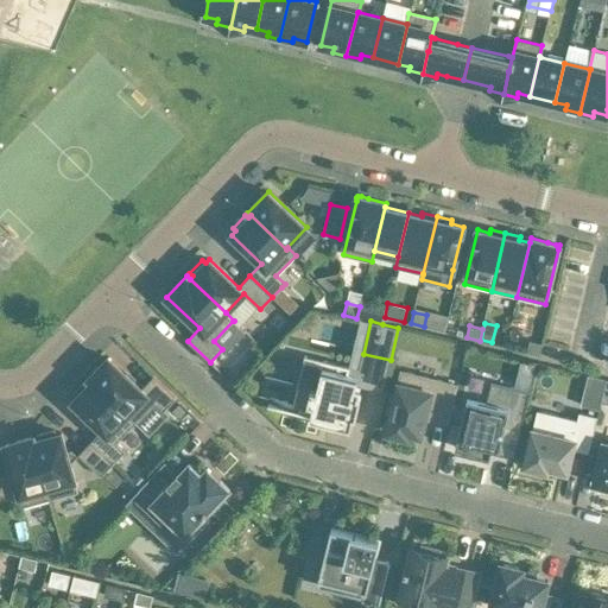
[(226,350),(235,362),(254,347),(246,335),(226,350)]
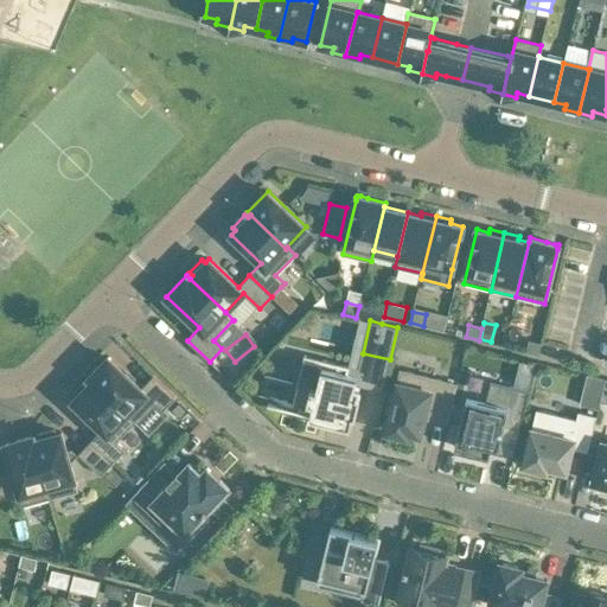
[(529,340),(526,351),(538,355),(542,343),(529,340)]
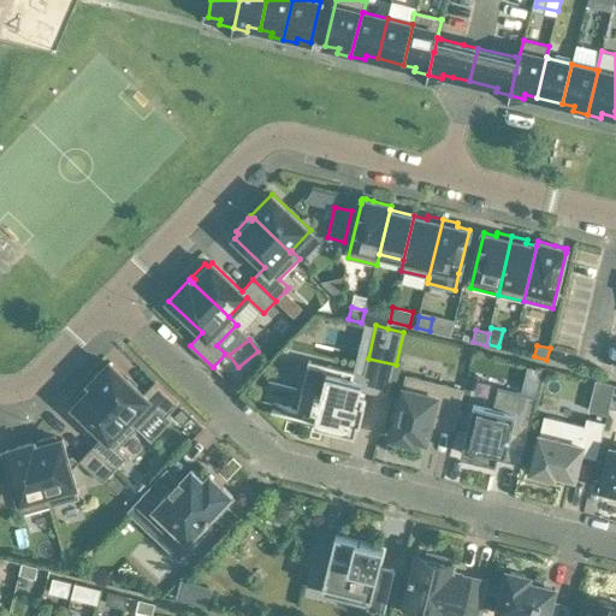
[(89,384),(93,386),(136,428),(157,408),(166,416),(178,403),(155,381),(143,394),(111,362),(89,384)]
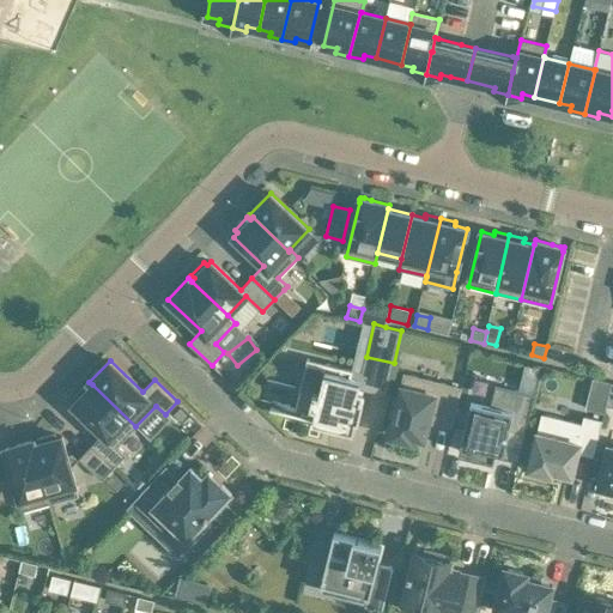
[(362,398),(364,389),(359,388),(360,380),(351,377),(353,370),(327,363),(321,388),(313,386),(311,390),(303,388),(304,384),(302,383),(296,406),(272,401),(271,408),(293,414),(332,424),(331,429),(353,435),(357,418),(359,418),(364,398),(362,398)]
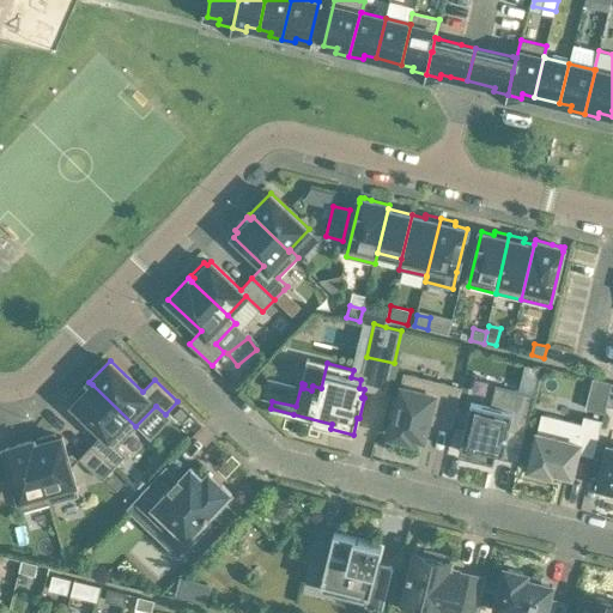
[(390,416),(394,417),(390,435),(411,441),(412,436),(425,438),(430,419),(436,420),(436,422),(453,426),(462,388),(405,374),(399,398),(395,396),(390,416)]
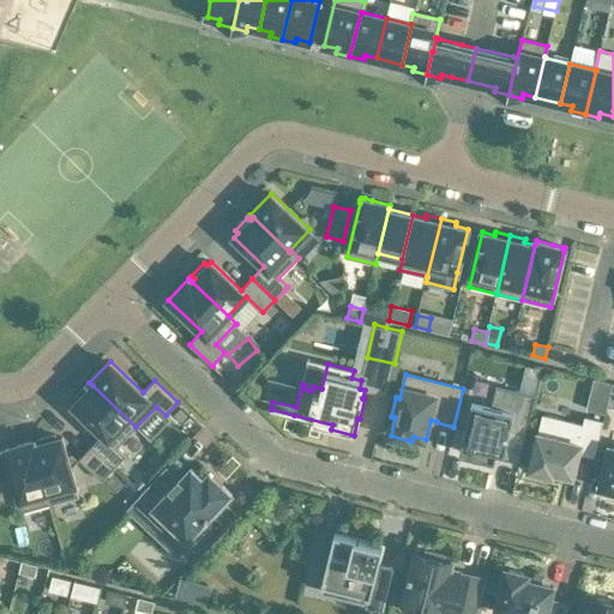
[(92,444),(91,446),(114,468),(127,455),(118,446),(136,427),(92,385),(90,387),(86,385),(74,398),(77,401),(73,405),(103,434),(92,444)]
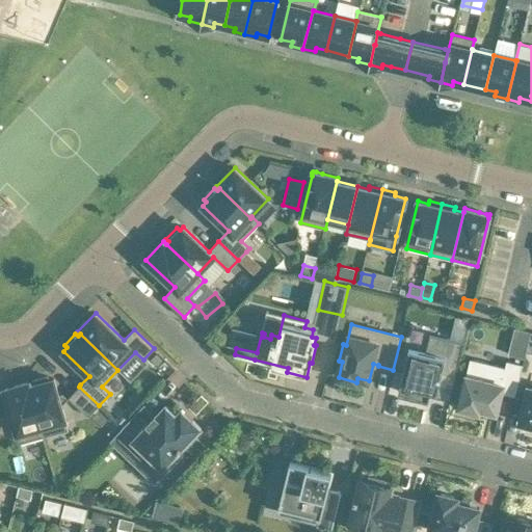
[(407,355),(398,392),(429,400),(431,390),(437,391),(439,387),(453,390),(463,342),(430,334),(426,352),(409,348),(407,355)]
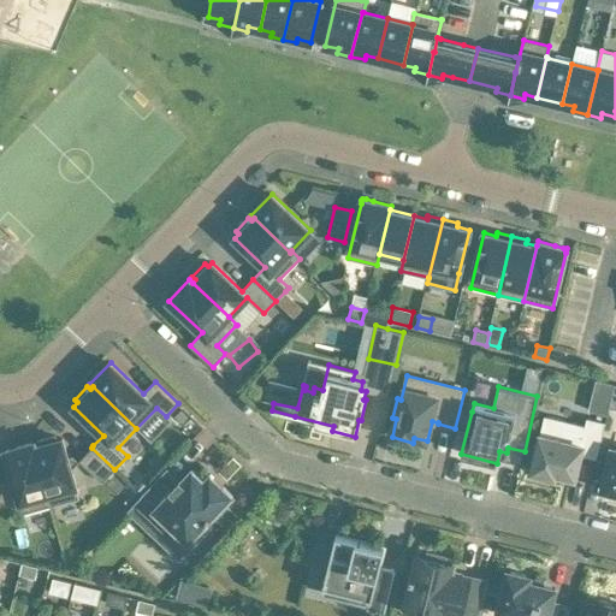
[(580,454),(597,458),(605,422),(587,418),(586,426),(545,416),(532,472),(534,472),(533,478),(551,481),(552,477),(555,477),(556,473),(575,478),(580,454)]
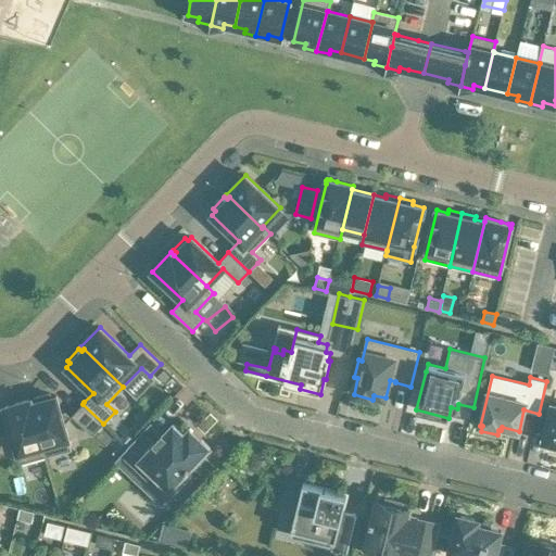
[(35,402),(32,403),(48,455),(72,449),(57,396),(51,397),(50,393),(34,397),(35,402)]
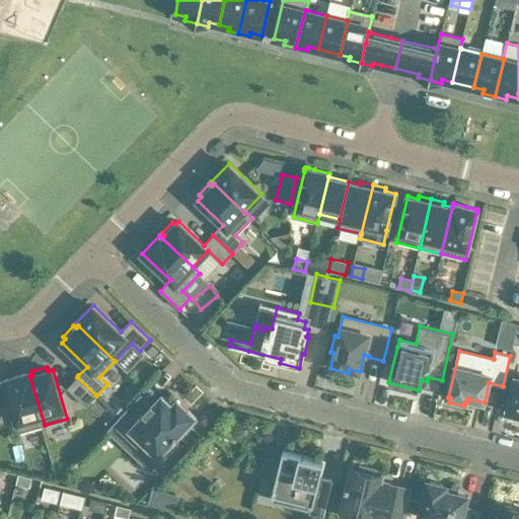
[(45,425),(29,376),(28,372),(4,379),(19,432),(43,426),(45,425)]
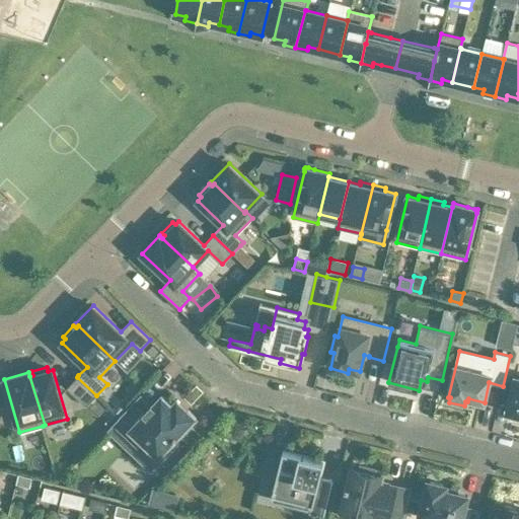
[(96,395),(77,377),(67,387),(86,406),(96,395)]
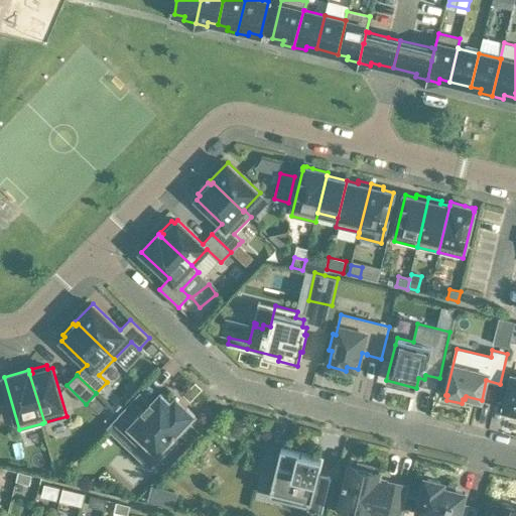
[(504,409),(515,411),(515,375),(512,375),(504,409)]
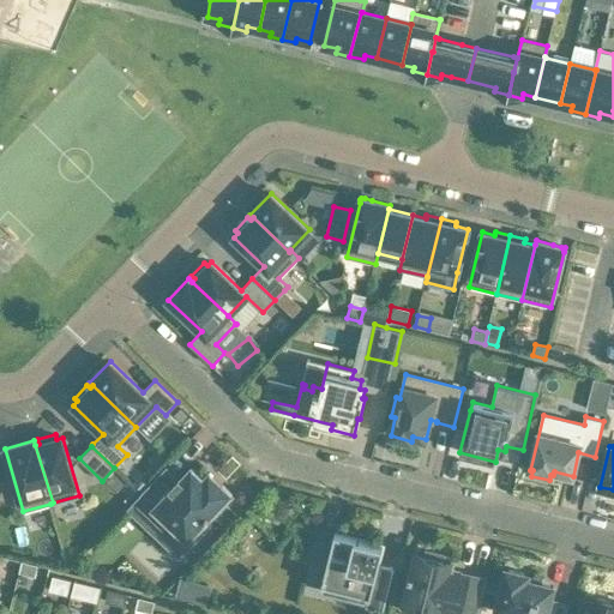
[(158,475),(140,494),(192,543),(211,524),(206,519),(210,516),(230,493),(210,473),(204,480),(192,468),(181,480),(180,479),(172,487),(158,475)]
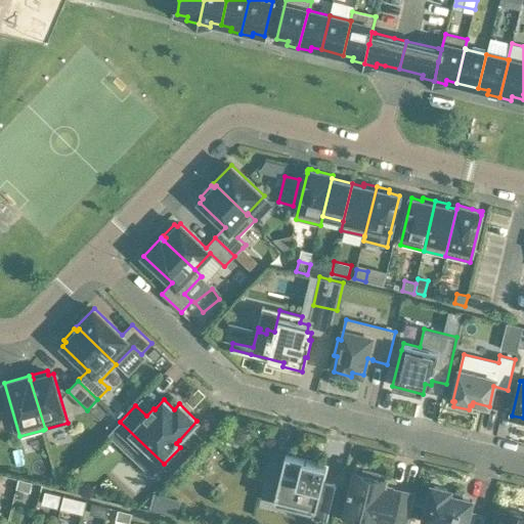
[(277,491),(275,498),(312,508),(314,509),(312,518),(328,522),(337,484),(323,481),(328,465),(323,465),(286,454),(276,490),(277,491)]
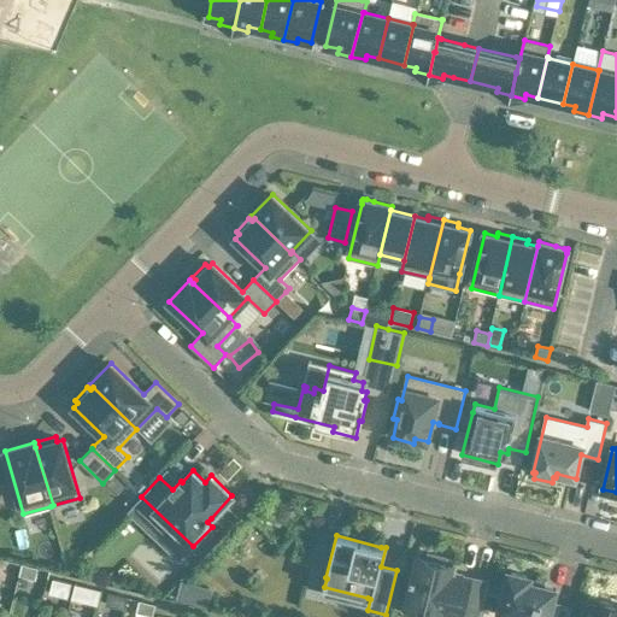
[(418,556),(413,576),(412,575),(411,580),(412,580),(405,609),(438,616),(441,616),(444,613),(459,616),(480,616),(488,583),(452,574),(454,565),(446,563),(447,558),(428,553),(428,558),(418,556)]
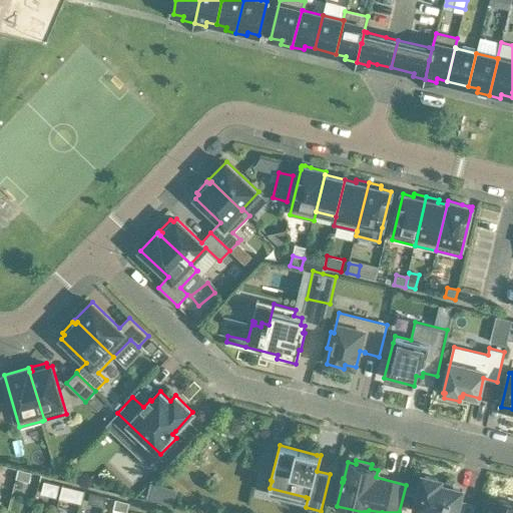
[(32,472),(18,469),(16,479),(30,482),(32,472)]
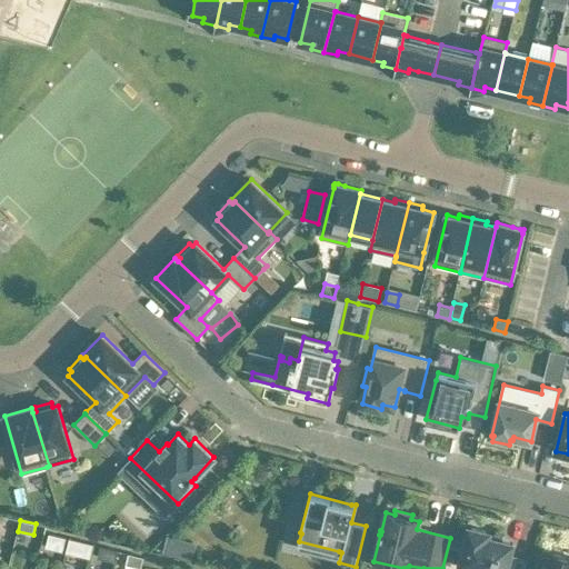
[(469,527),(459,565),(479,568),(522,568),(525,560),(510,557),(512,543),(488,538),(489,532),(469,527)]
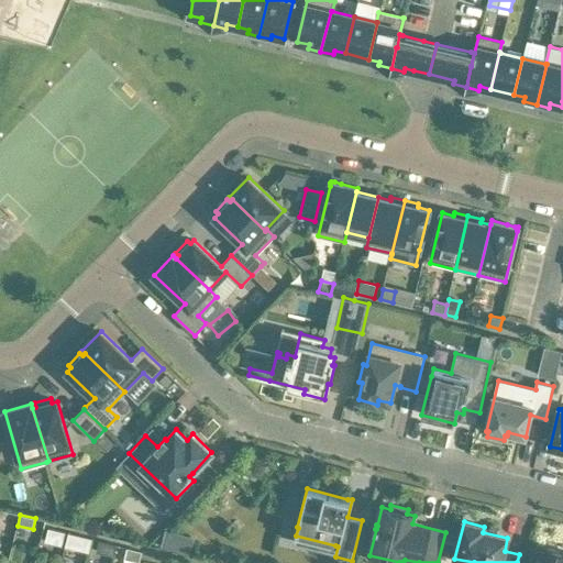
[(62,545),(65,532),(48,528),(45,541),(62,545)]
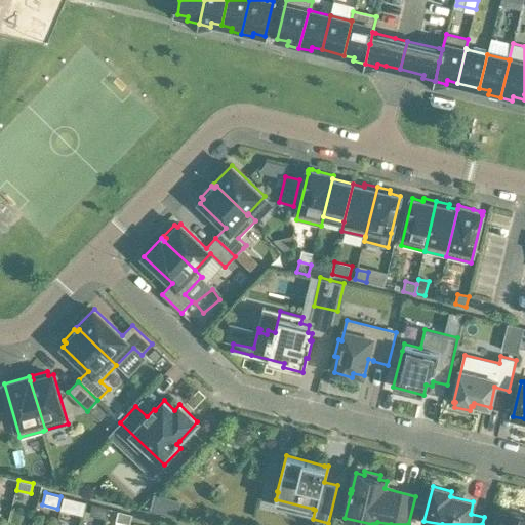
[(153,494),(149,510),(159,512),(163,496),(153,494)]
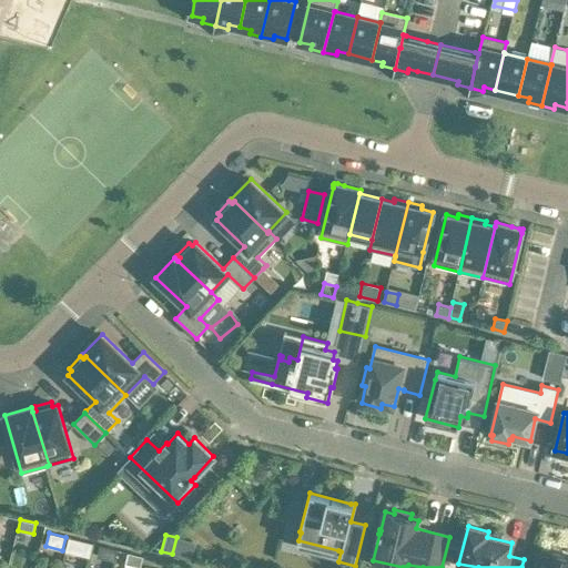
[(70,538),(67,551),(89,557),(92,544),(70,538)]
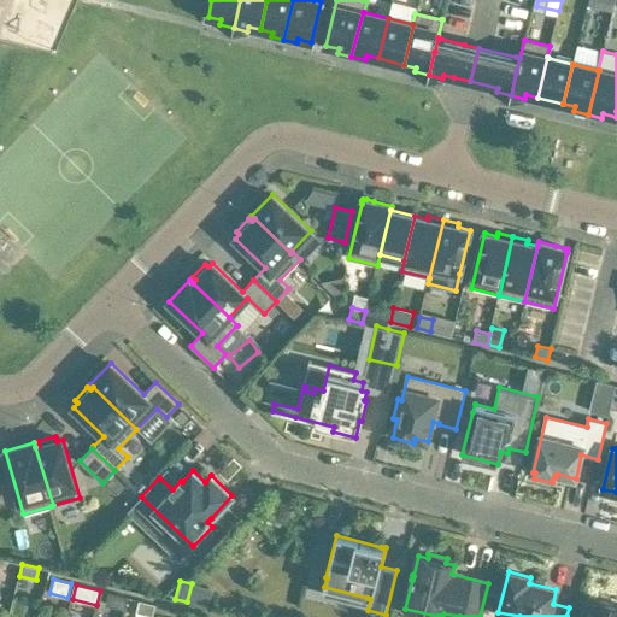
[(128,598),(128,597),(110,593),(106,605),(125,609),(128,598)]
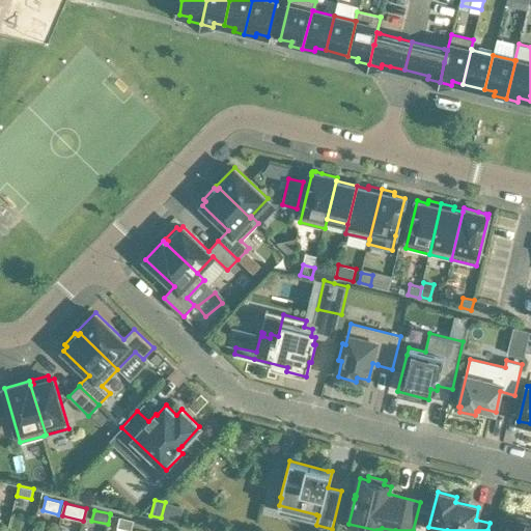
[(132,530),(134,520),(119,516),(117,527),(132,530)]
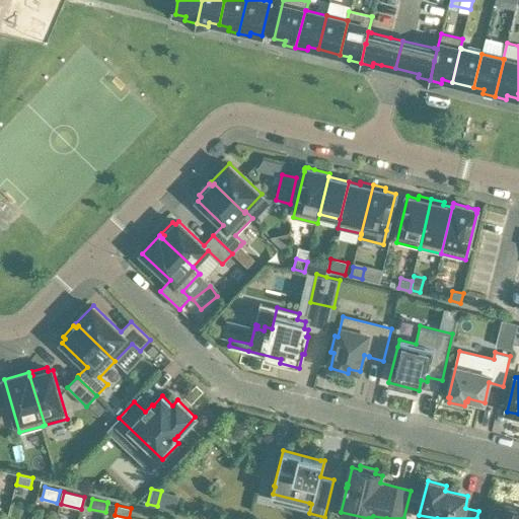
[(496,507),(493,518),(518,518),(518,512),(517,512),(518,509),(502,505),(501,509),(496,507)]
